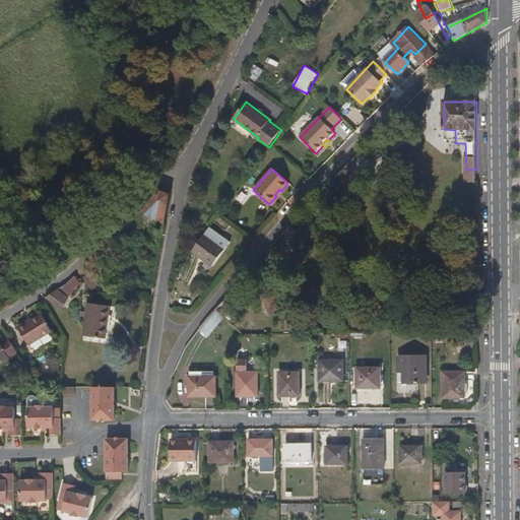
[(166,223),(172,195),(161,191),(141,212),(150,216),(166,223)]
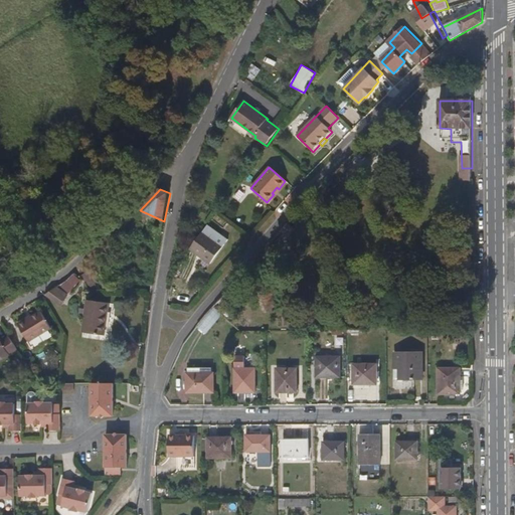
[(149,214),(140,210),(124,225),(140,232),(149,214)]
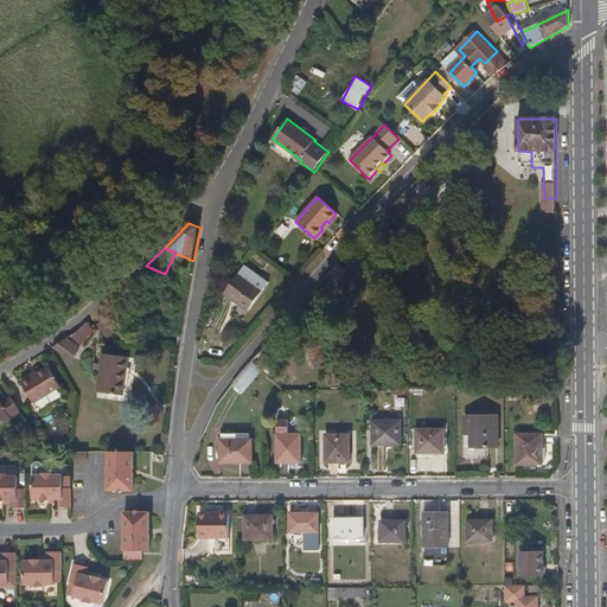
[(238,274),(224,294),(248,312),(263,292),(238,274)]
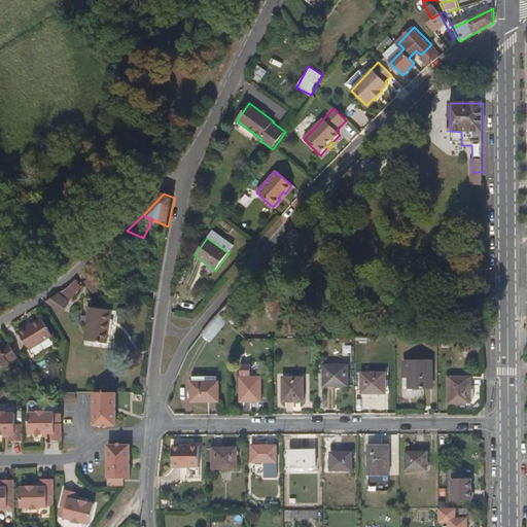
[(69,303),(57,295),(45,303),(64,315),(69,303)]
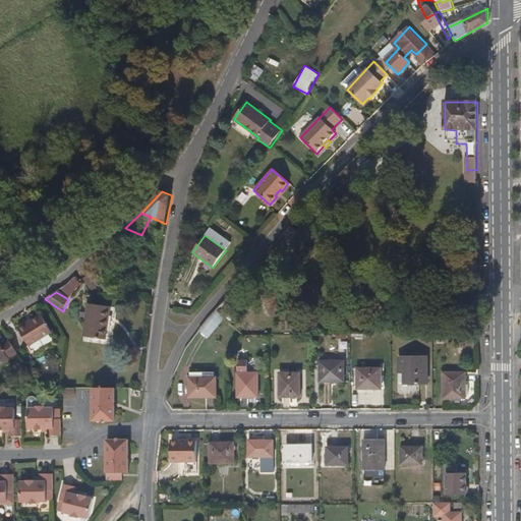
[(107,340),(111,307),(89,304),(83,337),(107,340)]
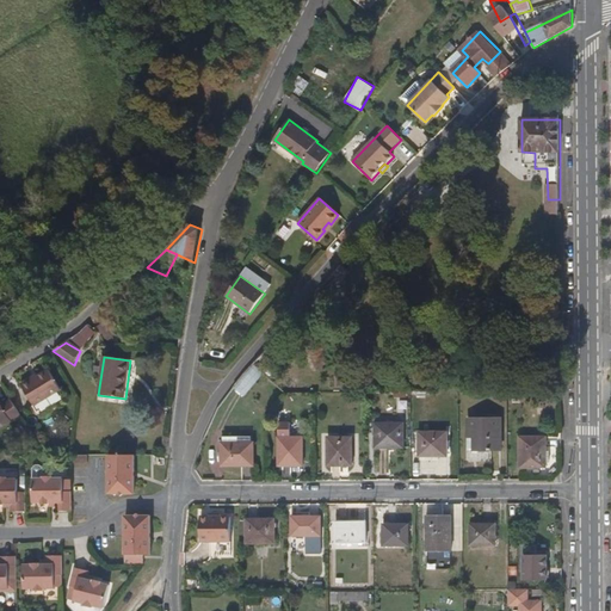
[(265,375),(253,365),(234,388),(245,397),(265,375)]
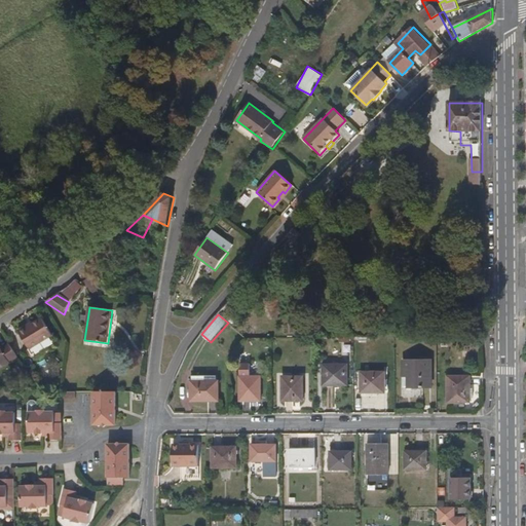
[(27,330),(25,328),(17,333),(30,351),(52,336),(41,320),(31,327),(27,330)]
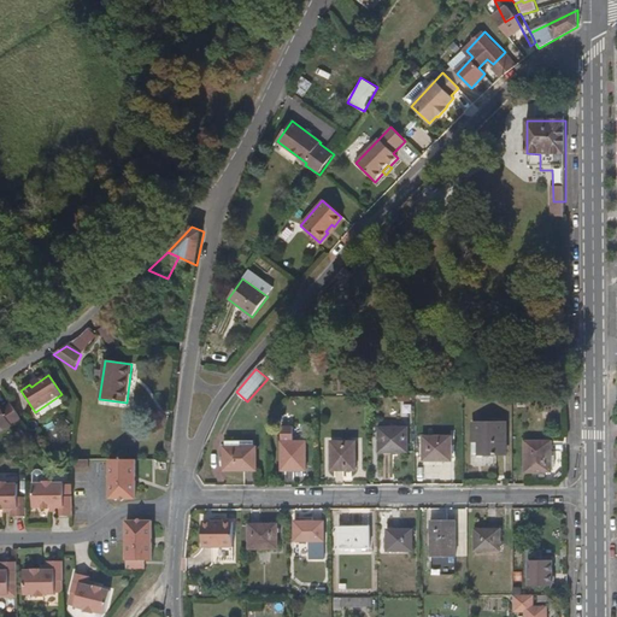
[(15,427),(23,421),(12,404),(3,410),(0,405),(0,434),(12,427),(15,427)]
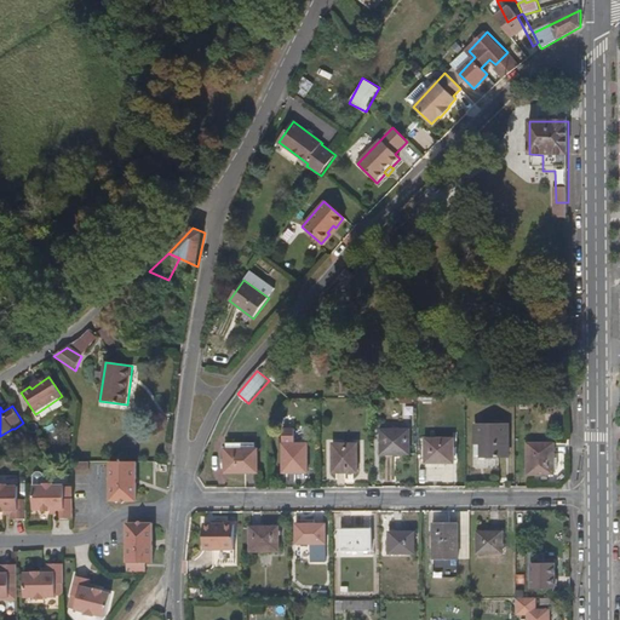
[(510,458),(510,425),(476,425),(476,458),(510,458)]
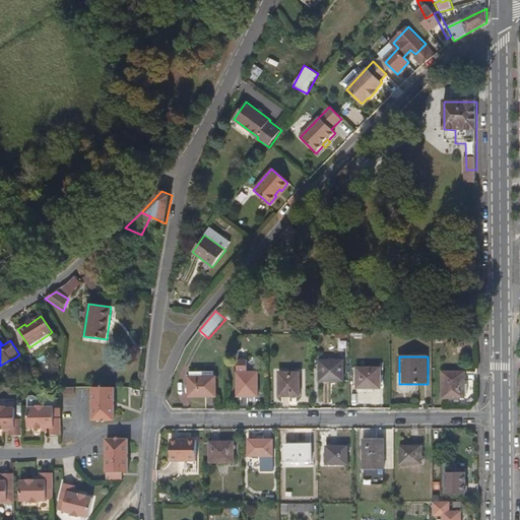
[(344,382),(344,361),(320,361),(320,382),(344,382)]
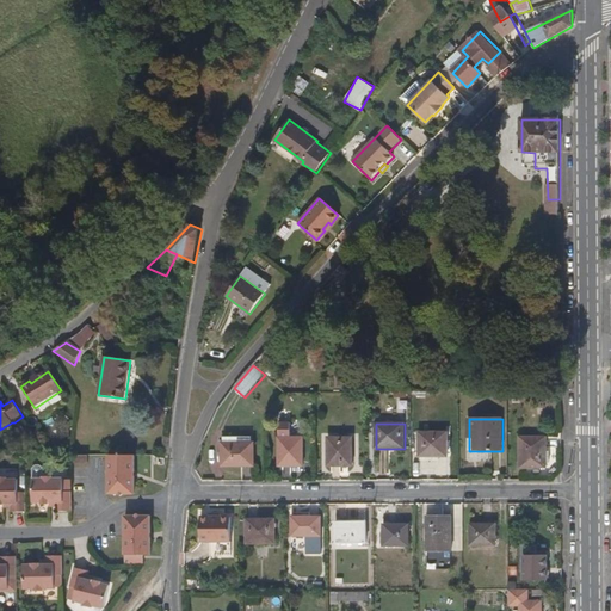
[(448,457),(448,432),(419,432),(419,456),(448,457)]
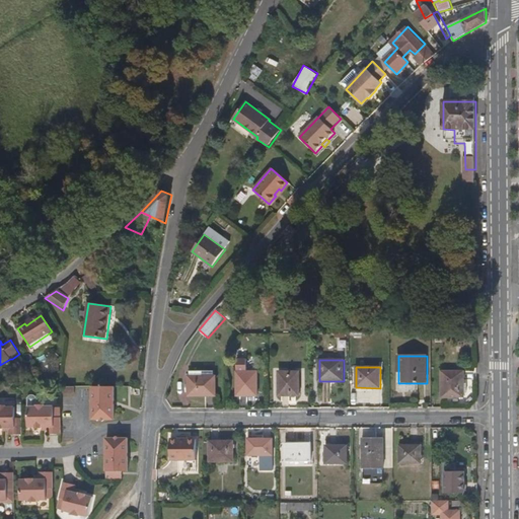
[(464,397),(464,371),(442,371),(442,397),(464,397)]
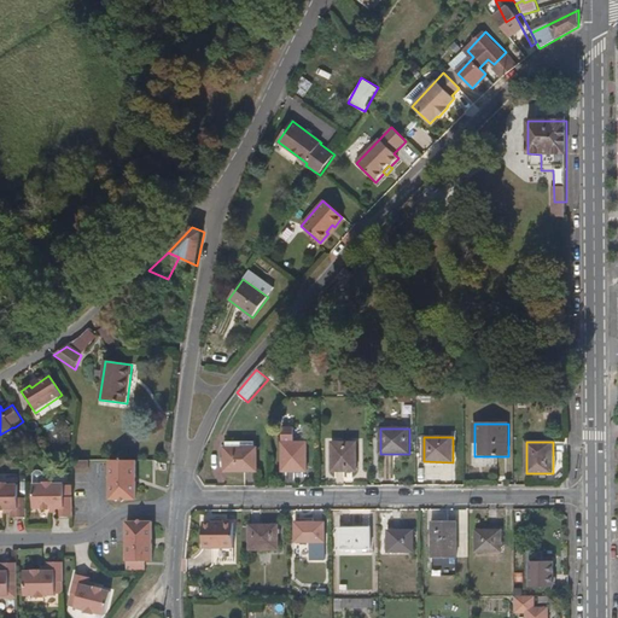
[(257,472),(257,448),(255,448),(255,443),(226,443),(226,448),(225,448),(225,472),(257,472)]
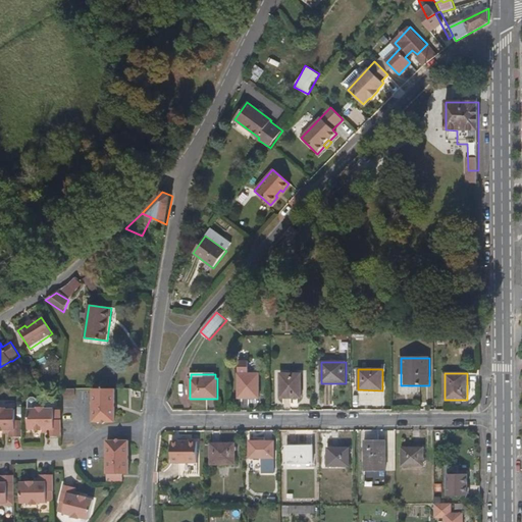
[(259,398),(259,374),(239,374),(239,398),(259,398)]
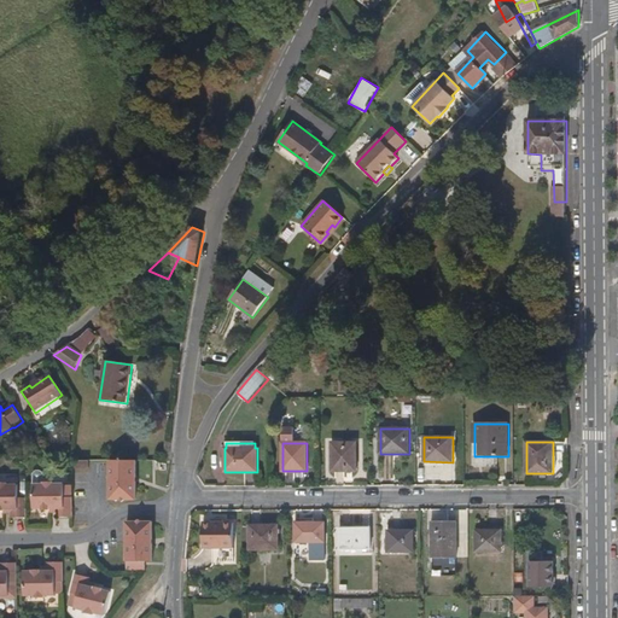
[(357,472),(357,443),(332,443),(332,472),(357,472)]
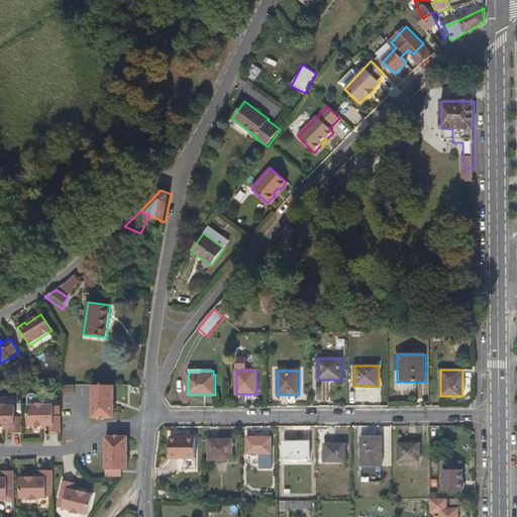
[(114,418),(114,385),(95,385),(95,418),(114,418)]
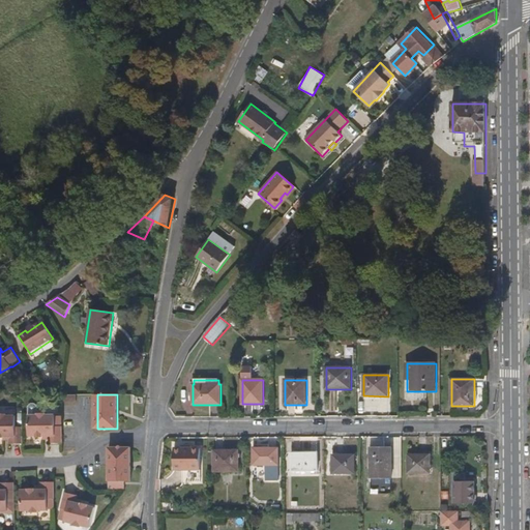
[(12,443),(26,443),(26,425),(20,425),(19,414),(10,414),(10,412),(1,412),(1,414),(0,414),(0,436),(1,437),(8,437),(8,439),(12,439),(12,443)]
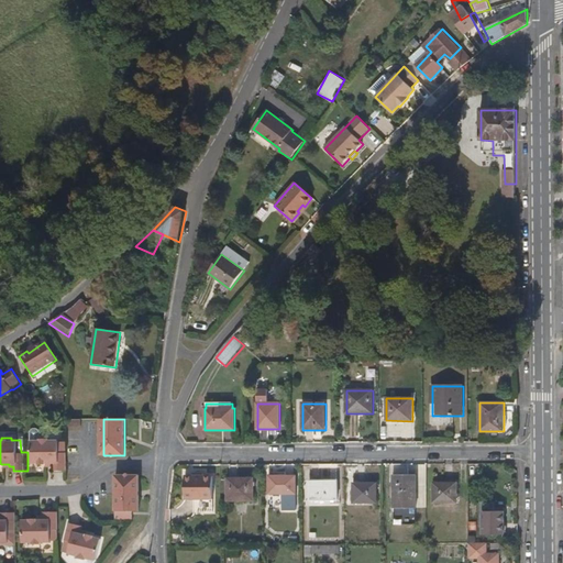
[(56,471),(69,471),(70,452),(63,452),(63,440),(53,440),(53,438),(44,438),(44,440),(34,440),(33,462),(41,462),(41,464),(48,463),(48,461),(55,461),(56,466),(56,471)]
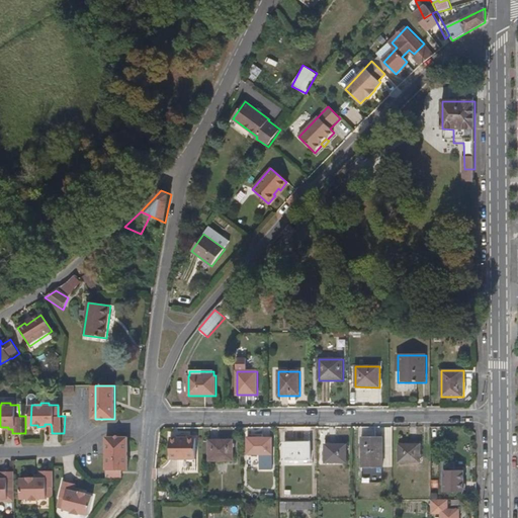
[(128,436),(104,436),(104,478),(120,478),(120,469),(130,469),(128,436)]
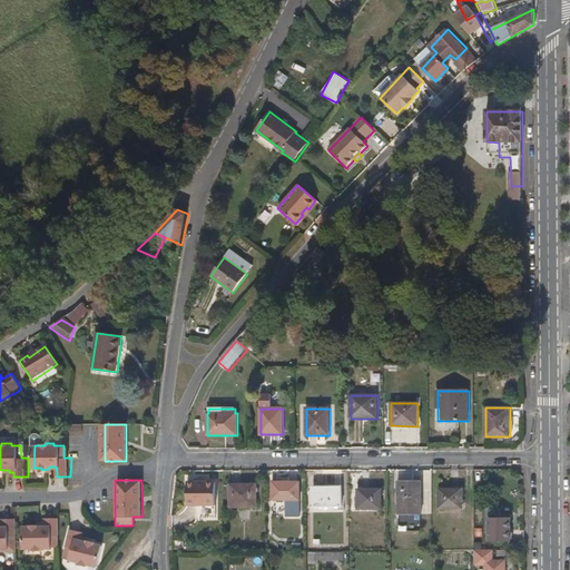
[(422,516),(421,481),(399,481),(399,514),(422,516)]
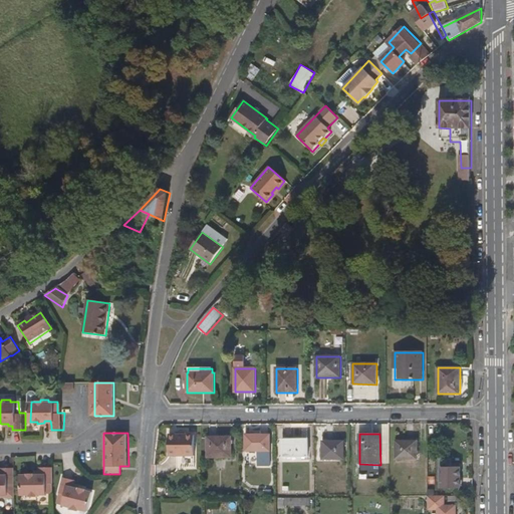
[(195,457),(195,435),(170,435),(170,457),(195,457)]
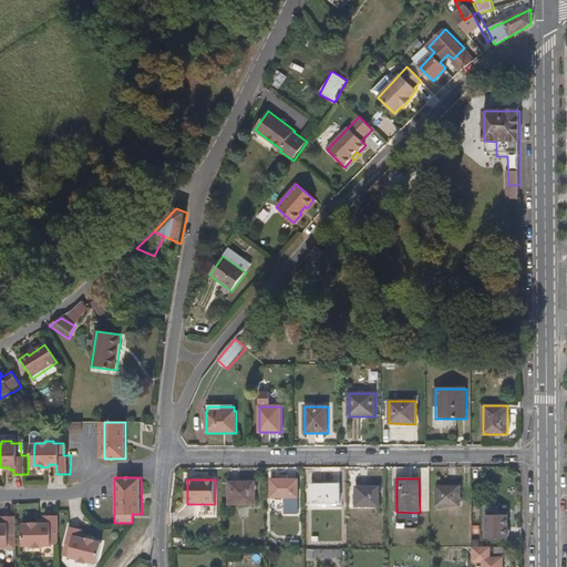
[(299,498),(299,480),(271,480),(271,497),(299,498)]
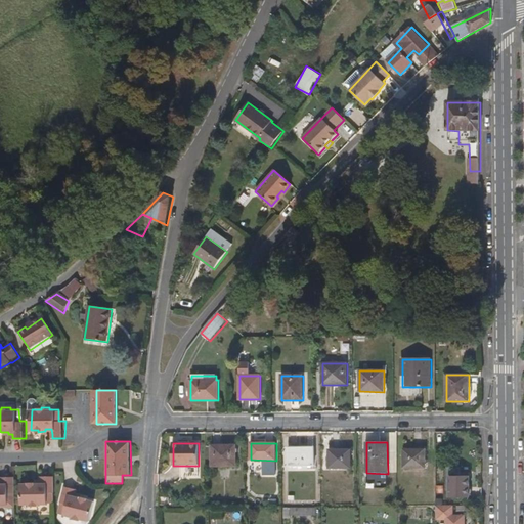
[(235,467),(236,445),(212,445),(212,467),(235,467)]
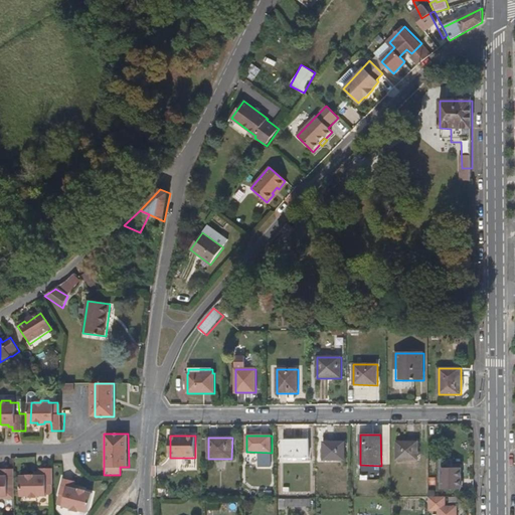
[(309,458),(309,441),(285,441),(285,458),(309,458)]
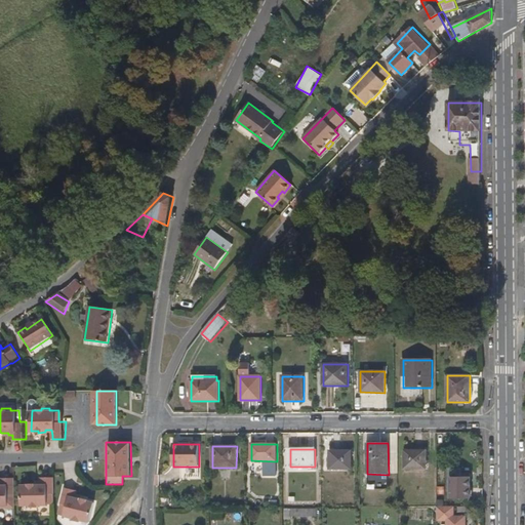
[(427,469),(427,450),(405,450),(405,469),(427,469)]
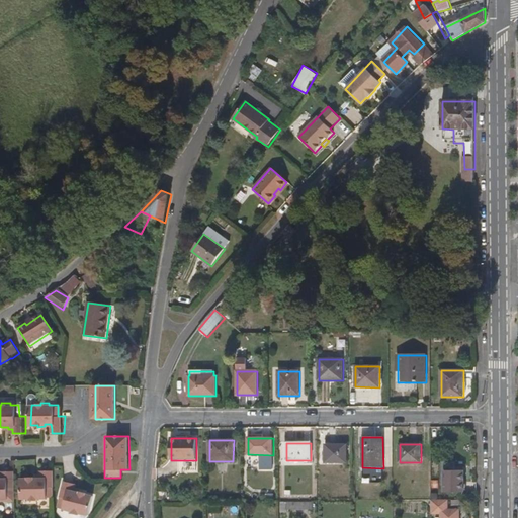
[(346,463),(347,445),(325,445),(325,463),(346,463)]
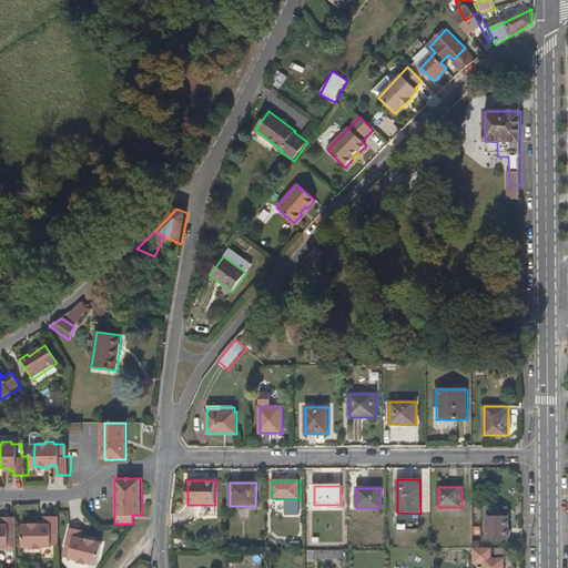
[(183,498),(172,497),(171,515),(181,516),(183,498)]
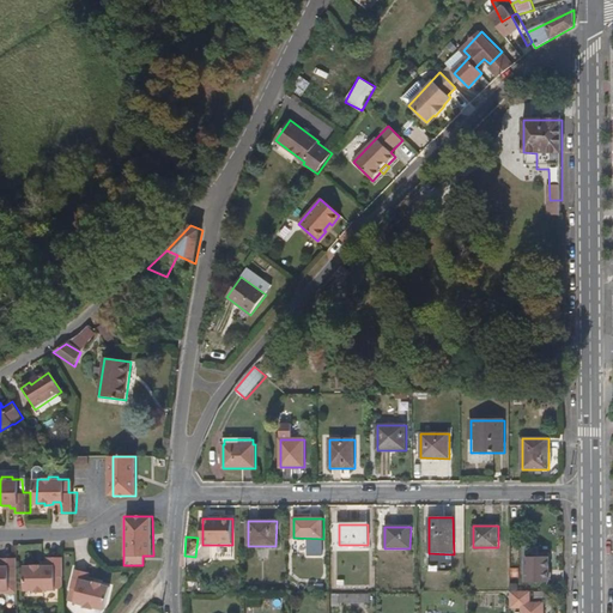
[(550,583),(550,557),(539,557),(539,548),(526,548),(526,583),(550,583)]
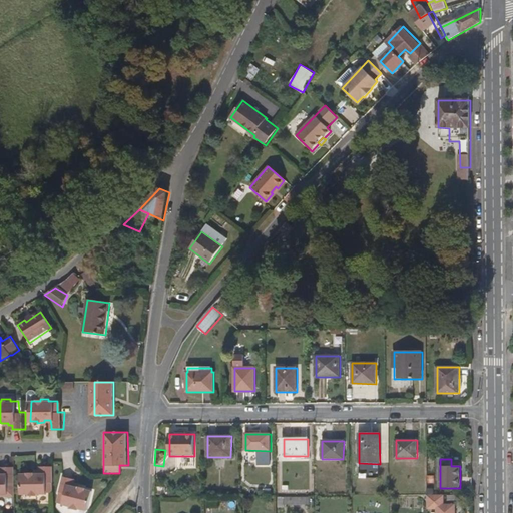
[(57,482),(57,465),(44,466),(44,468),(44,473),(38,473),(38,471),(31,471),(31,473),(24,473),(24,494),(32,493),(33,496),(41,495),(41,494),(50,493),(50,483),(57,482)]
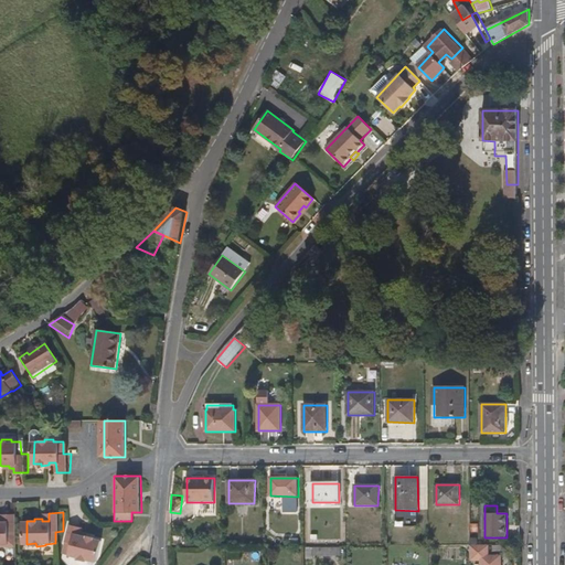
[(20,543),(20,513),(6,513),(6,516),(7,522),(0,522),(0,545),(3,546),(3,543),(20,543)]
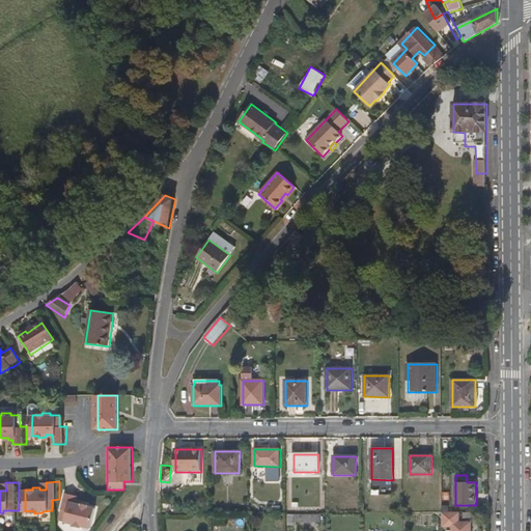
[(92,508),(86,506),(85,507),(80,505),(81,501),(82,498),(70,494),(65,510),(71,512),(67,522),(77,525),(76,528),(84,530),(85,528),(92,530),(99,511),(91,509),(92,508)]
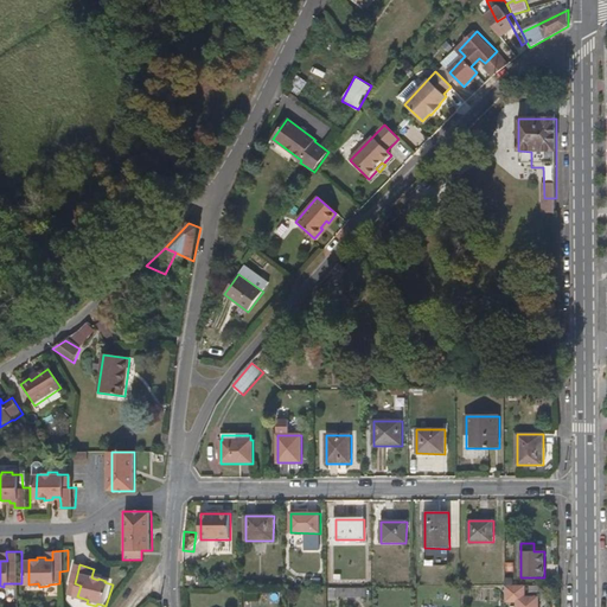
[(526,598),(526,586),(505,586),(505,602),(518,602),(517,606),(538,606),(538,598),(526,598)]
